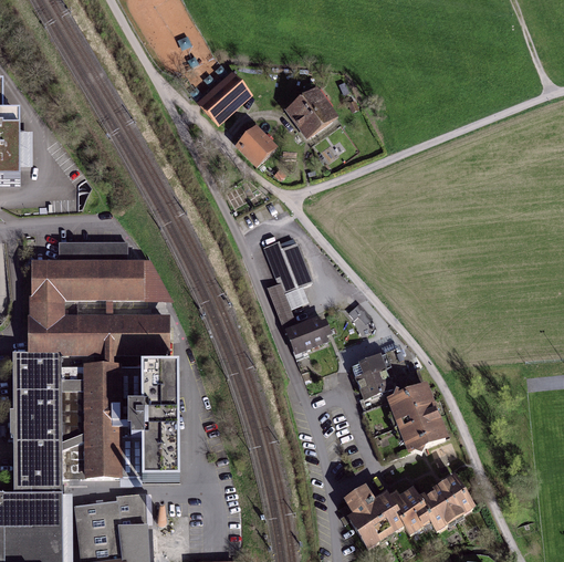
[(215,128),(250,95),(228,71),(191,104),(215,128)]
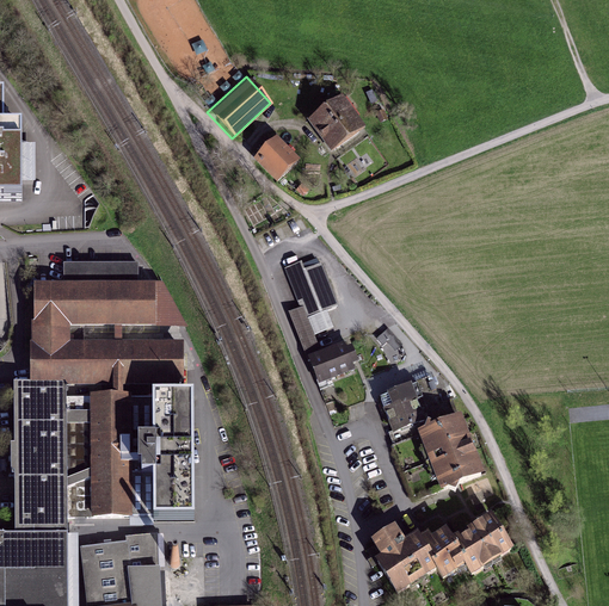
[(1,88),(0,88),(0,202),(19,203),(19,125),(1,125),(1,88)]
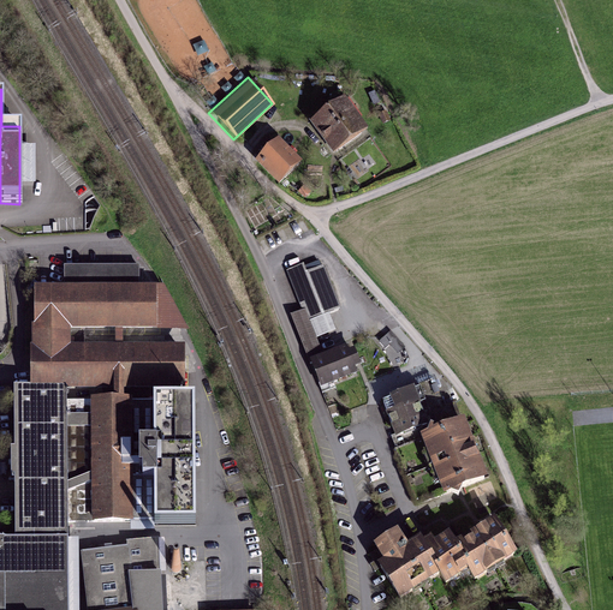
[(369,132),(345,97),(310,123),(334,156),(369,132)]
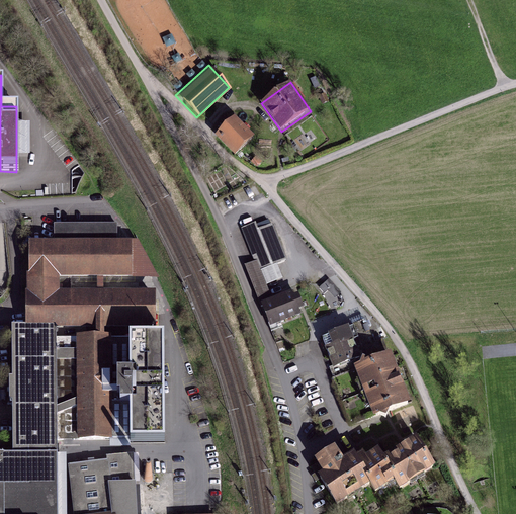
[(326,98),(323,91),(318,94),(321,100),(326,98)]
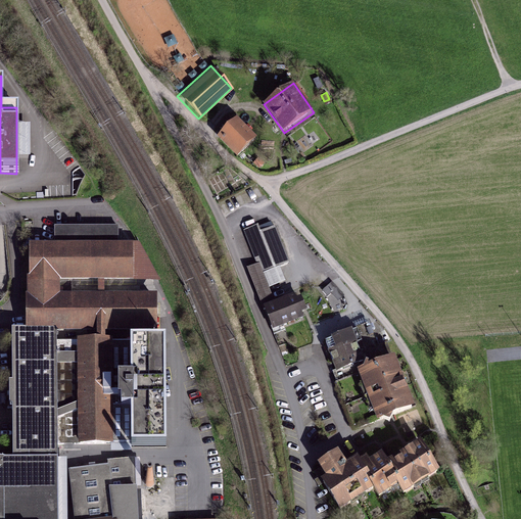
[(251,138),(235,119),(217,134),(234,153),(251,138)]
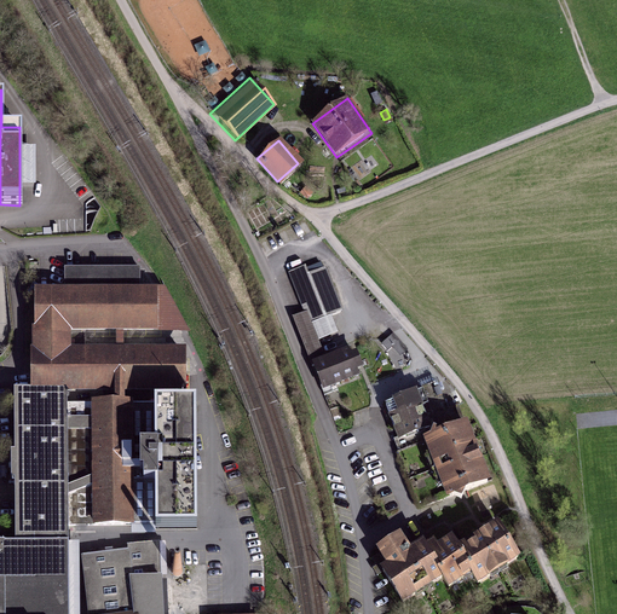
[(33,325),(33,348),(65,348),(64,325),(86,325),(132,325),(153,325),(151,281),(138,281),(137,264),(63,264),(63,288),(36,288),(36,325),(33,325)]
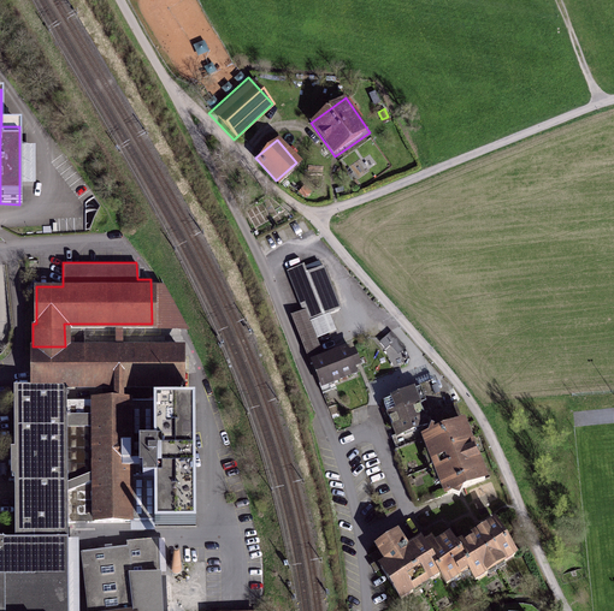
[(342,308),(325,267),(306,276),(301,265),(288,271),(303,307),(308,318),(342,308)]
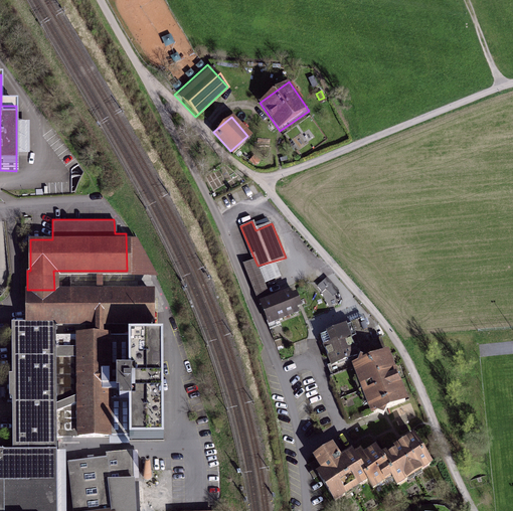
[(302,317),(293,294),(271,302),(258,266),(253,257),(242,261),(268,329),(302,317)]
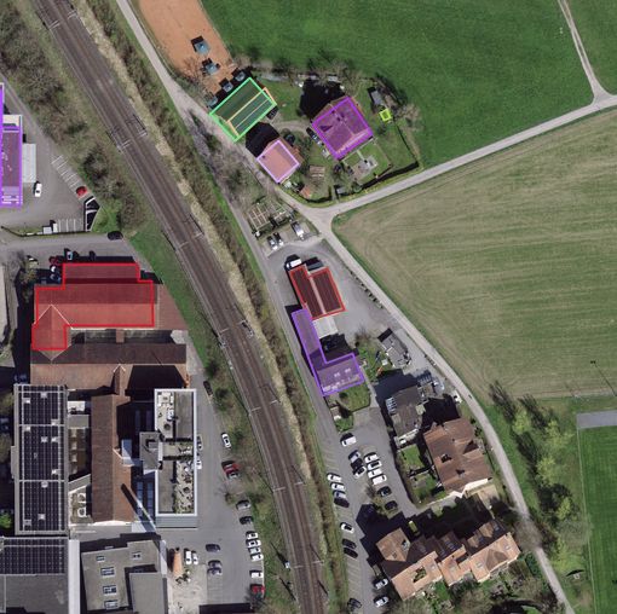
[(88,348),(65,348),(33,348),(33,371),(33,386),(64,386),(179,384),(179,348),(171,348),(109,348),(88,348)]
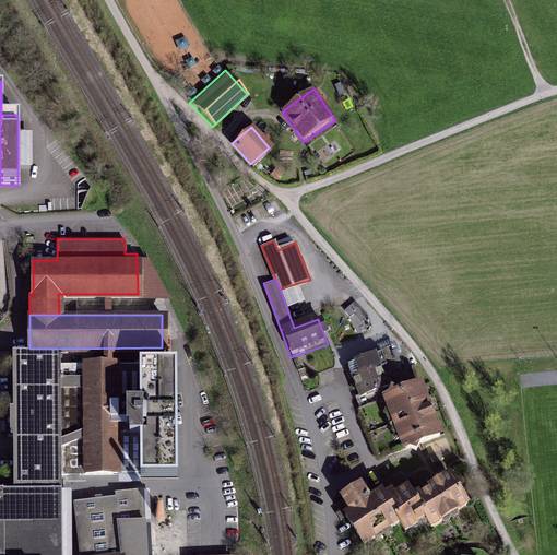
[(363,356),(347,361),(356,385),(359,394),(413,375),(410,364),(402,367),(394,345),(363,356)]
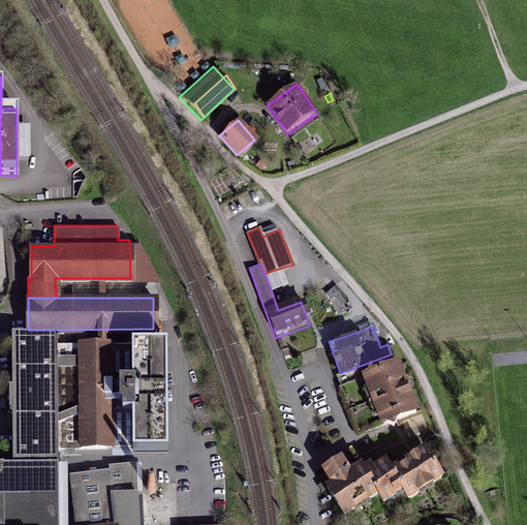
[(28,330),(10,330),(11,400),(11,459),(28,459),(56,459),(56,456),(56,445),(55,342),(55,330),(28,330)]
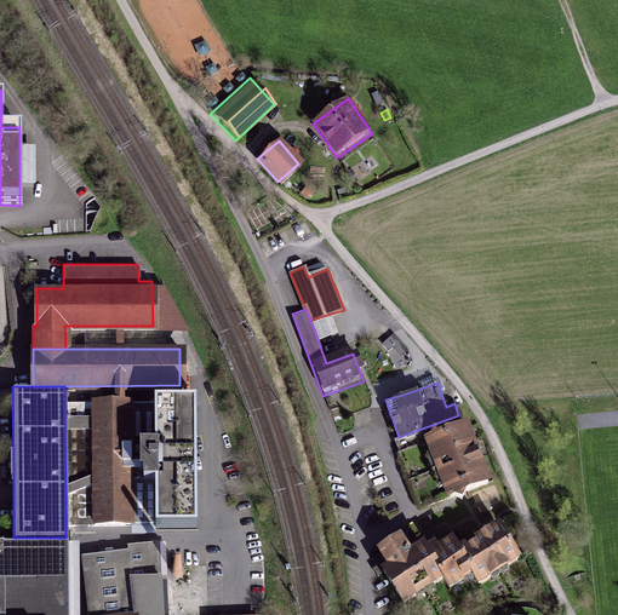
[(129,522),(129,401),(110,401),(110,394),(101,394),(101,401),(64,401),(66,522),(129,522)]
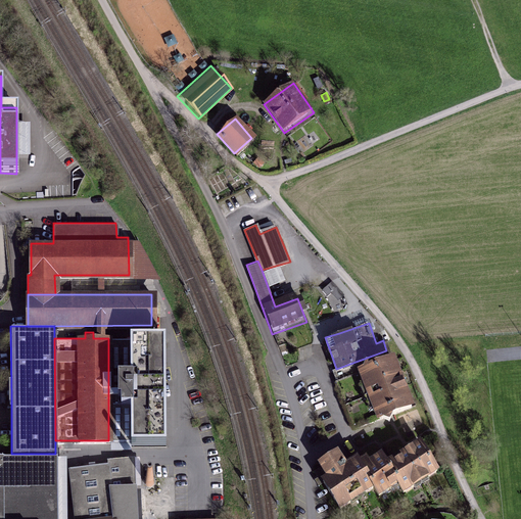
[(108,338),(108,440),(114,440),(124,440),(130,440),(130,443),(164,442),(164,423),(163,336),(129,337),(129,338),(108,338)]
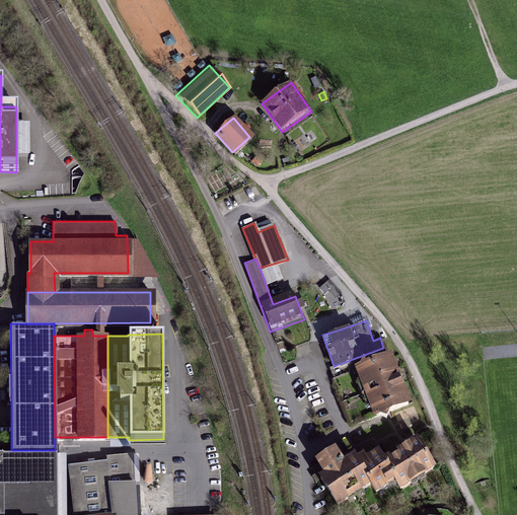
[(404,400),(385,348),(383,348),(334,366),(330,367),(350,420),(384,408),(404,400)]
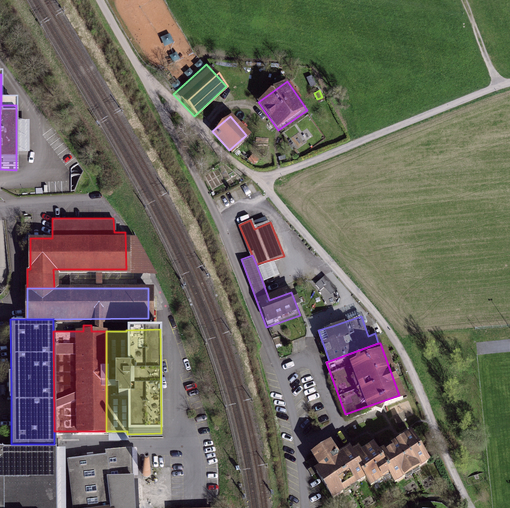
[(391,487),(428,464),(408,433),(401,438),(380,451),(373,440),(362,447),(359,449),(354,443),(336,454),(328,442),(309,454),(314,461),(318,467),(312,471),(329,497),(361,477),(368,489),(386,478),(391,487)]
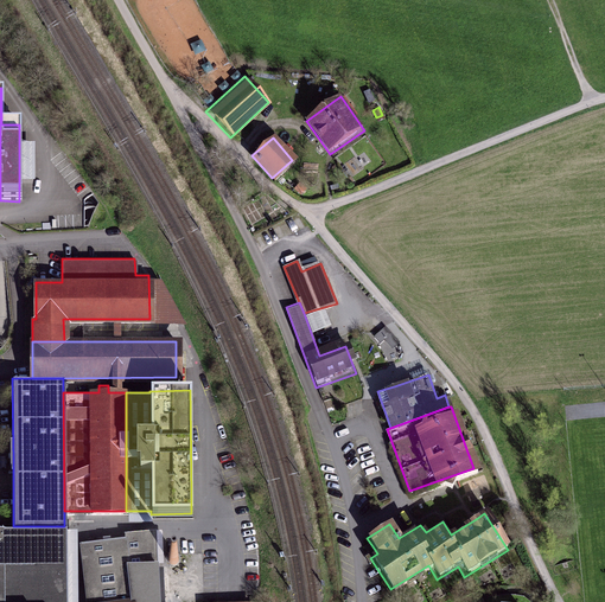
[(0,601),(65,601),(65,596),(64,526),(32,526),(13,526),(13,527),(0,527),(0,601)]
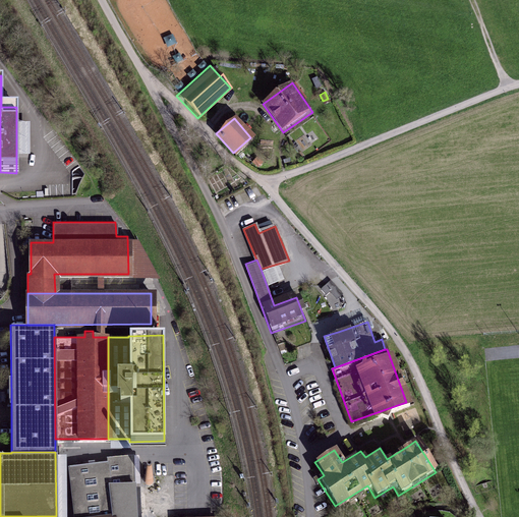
[(80,463),(68,464),(70,481),(72,499),(73,510),(73,516),(134,516),(133,482),(132,482),(132,480),(139,480),(138,459),(137,453),(105,456),(106,460),(80,463)]
